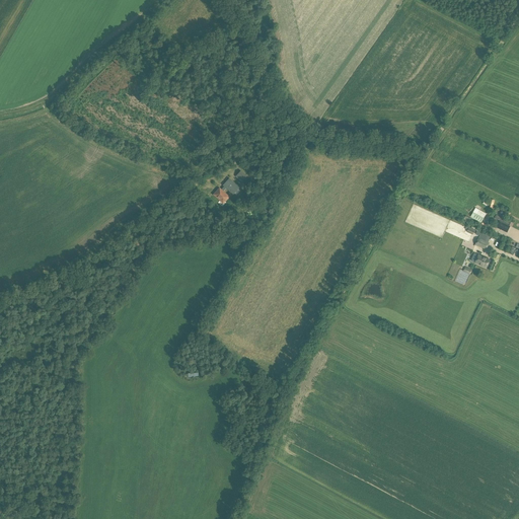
[(229,197),(219,188),(214,194),(221,200),(222,198),(225,201),(229,197)]
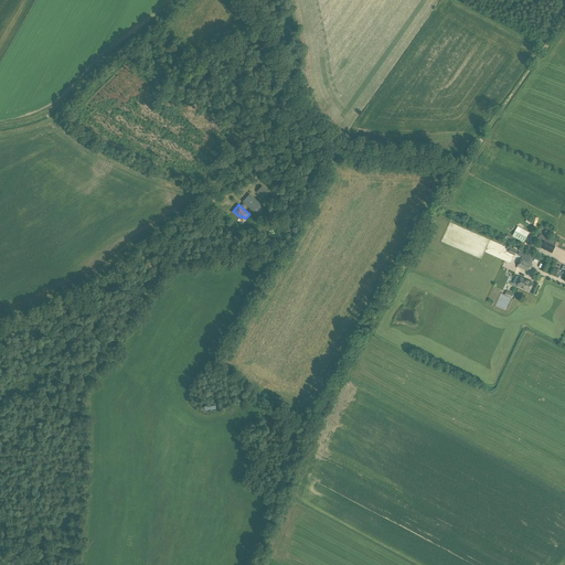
[(514,232),(511,236),(523,243),(525,237),(514,232)]
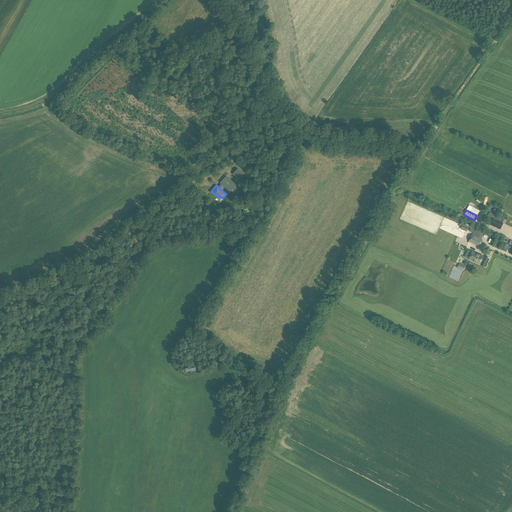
[(494,220),(491,226),(501,231),(504,225),(494,220)]
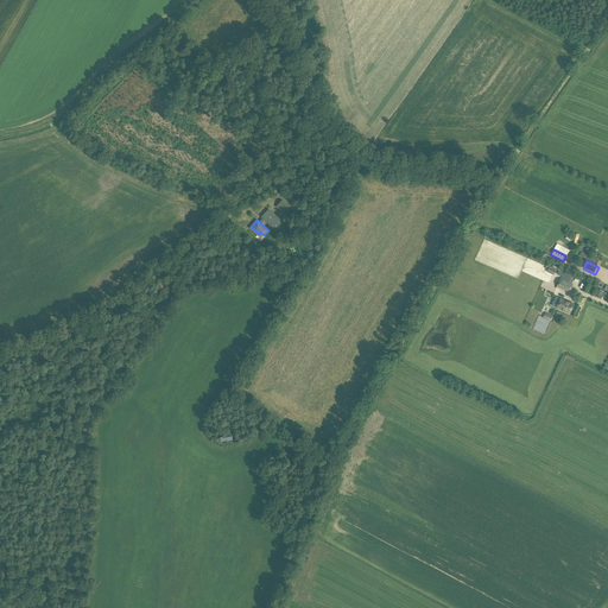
[(561,279),(557,286),(570,292),(572,285),(561,279)]
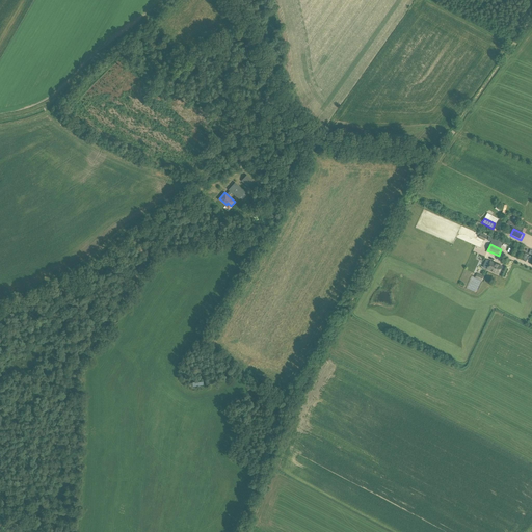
[(503,267),(508,269),(511,260),(506,258),(503,267)]
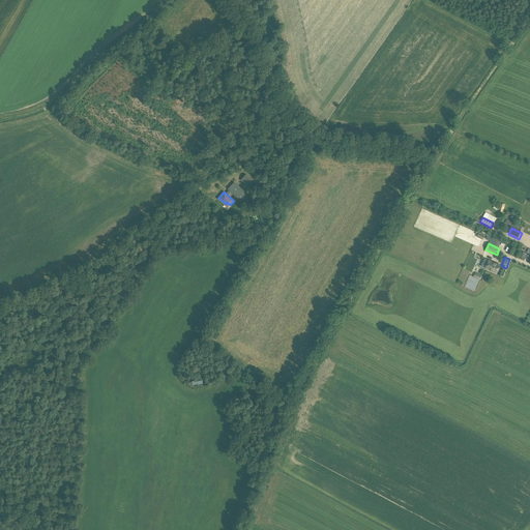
[(490,261),(487,268),(498,273),(501,265),(490,261)]
